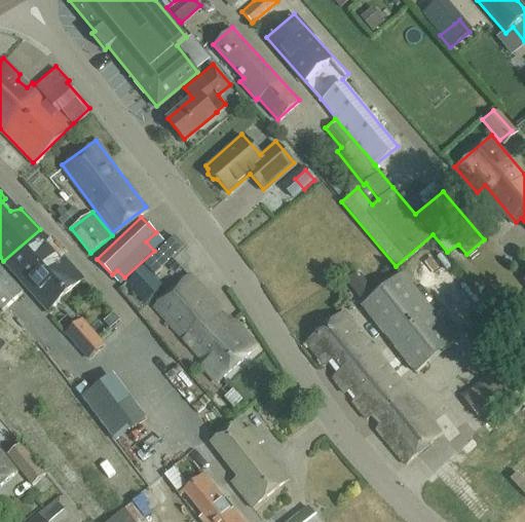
[(40,229),(3,261),(37,300),(46,309),(83,277),(75,268),(40,229)]
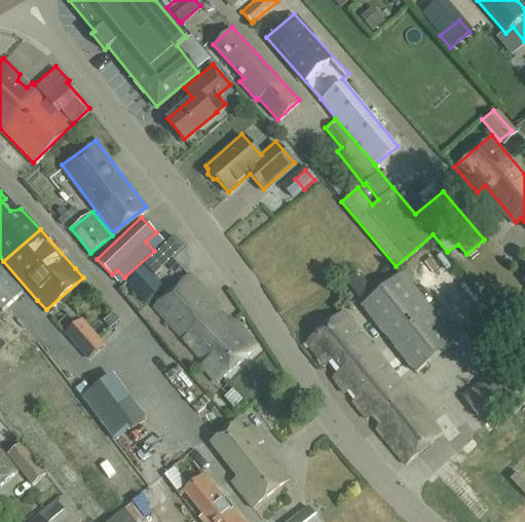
[(125,278),(145,301),(162,285),(143,264),(125,278)]
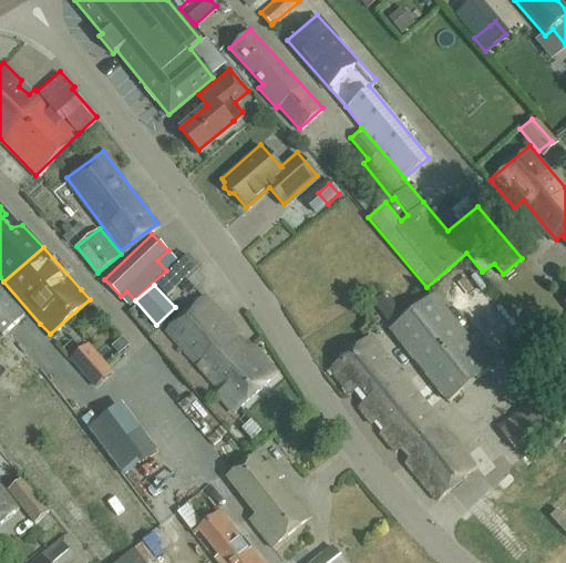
[(0,333),(1,334),(22,315),(0,289),(0,333)]
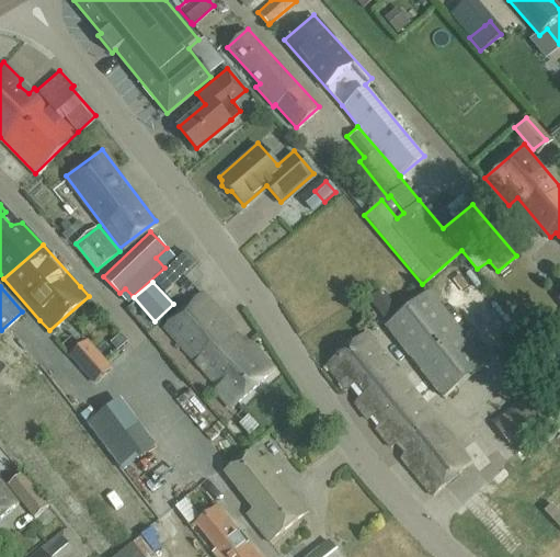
[(442,395),(484,361),(430,290),(386,325),(442,395)]
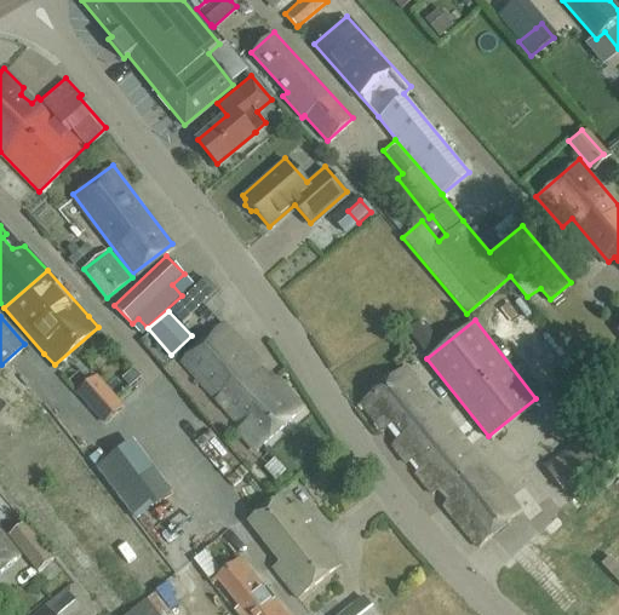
[(268,378),(259,368),(262,365),(227,327),(222,321),(181,358),(240,424),(236,427),(256,449),(302,406),(274,377),(268,378)]
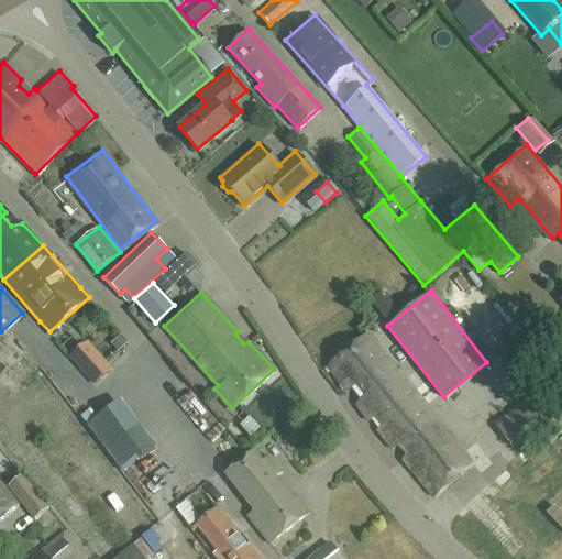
[(473,462),(366,331),(326,364),(346,390),(350,386),(359,397),(354,402),(367,418),(370,417),(376,426),(375,427),(390,447),(397,441),(406,452),(401,456),(429,490),(433,495),(440,490),(473,462)]
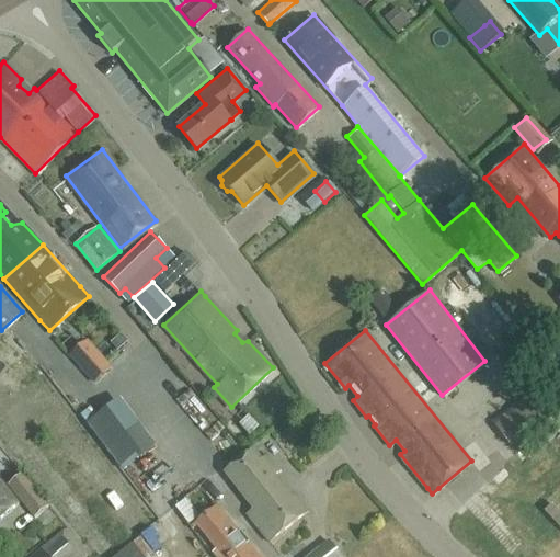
[(120,331),(109,340),(115,348),(126,339),(120,331)]
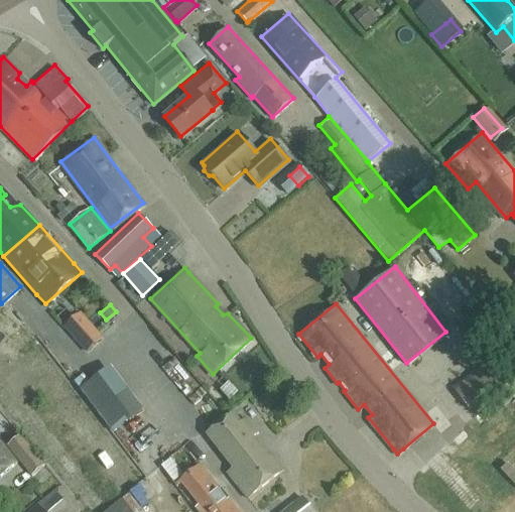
[(79,305),(61,321),(84,345),(100,331),(79,305)]
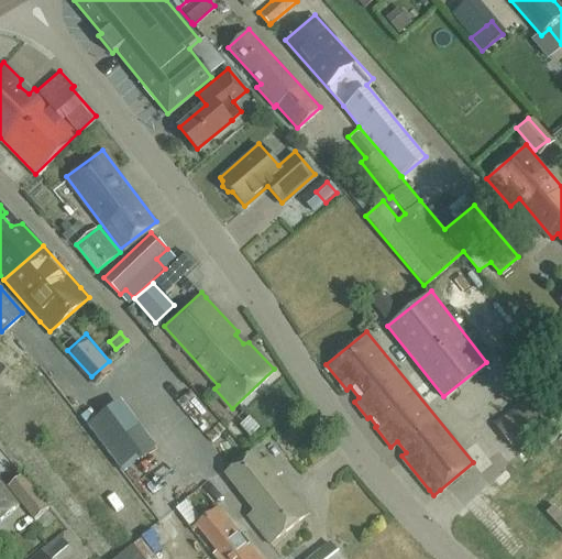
[(561,406),(561,390),(549,373),(553,370),(535,348),(514,364),(531,386),(491,418),(513,448),(561,406)]
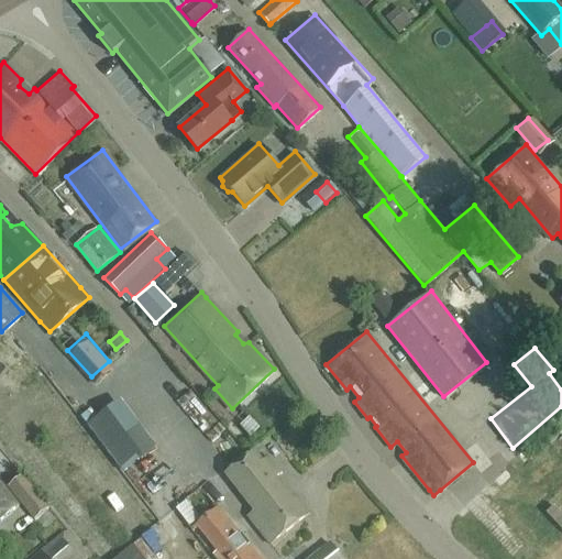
[(59,366),(50,376),(62,390),(73,380),(59,366)]
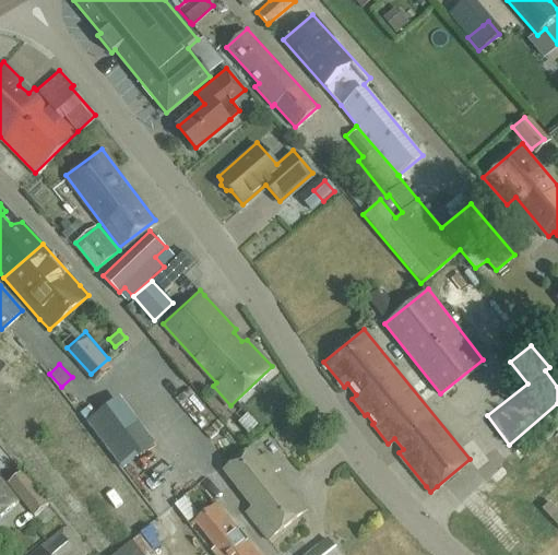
[(146,444),(113,399),(87,418),(121,463),(146,444)]
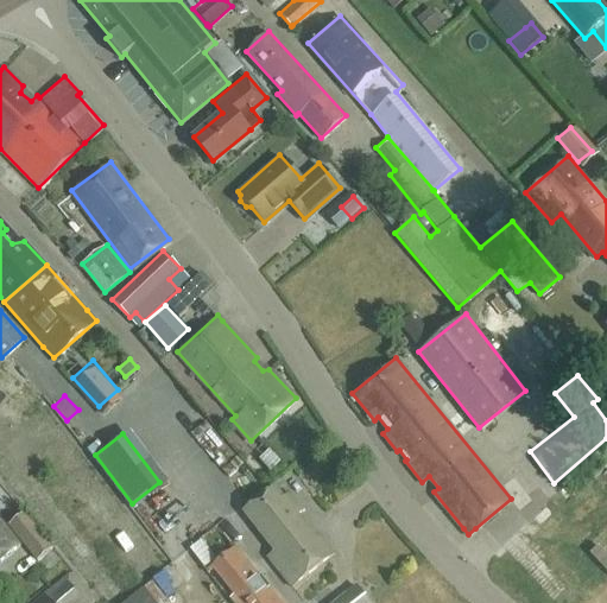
[(284,500),(273,486),(241,509),(272,550),(266,554),(289,584),(332,551),(318,534),(315,538),(295,512),(299,507),(290,495),(284,500)]
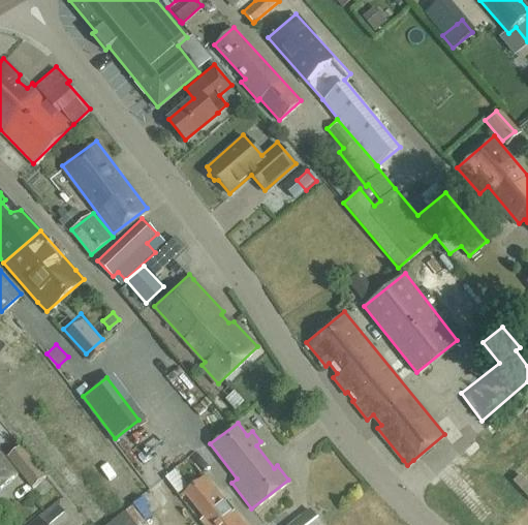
[(0,484),(16,472),(18,470),(31,487),(45,475),(20,443),(3,457),(0,453),(0,484)]
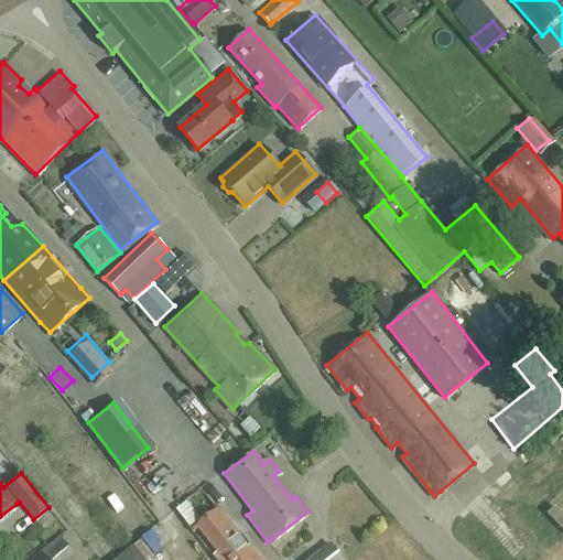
[(218,559),(261,559),(217,505),(195,524),(216,550),(213,552),(218,559)]
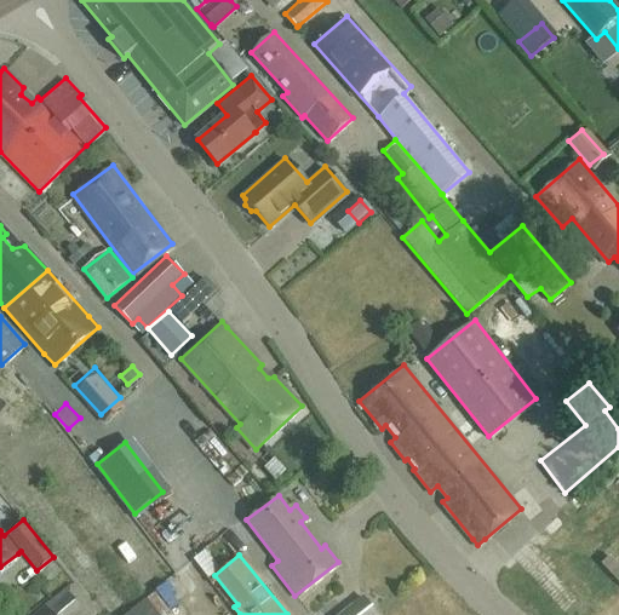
[(87,614),(92,611),(69,582),(29,614),(87,614)]
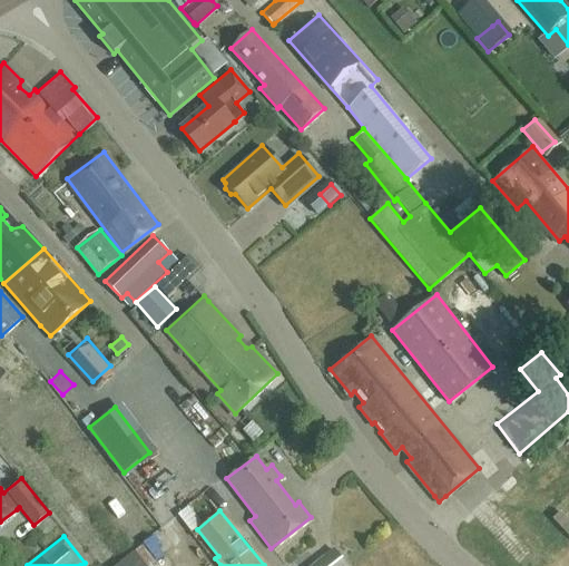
[(347,565),(332,546),(307,565),(347,565)]
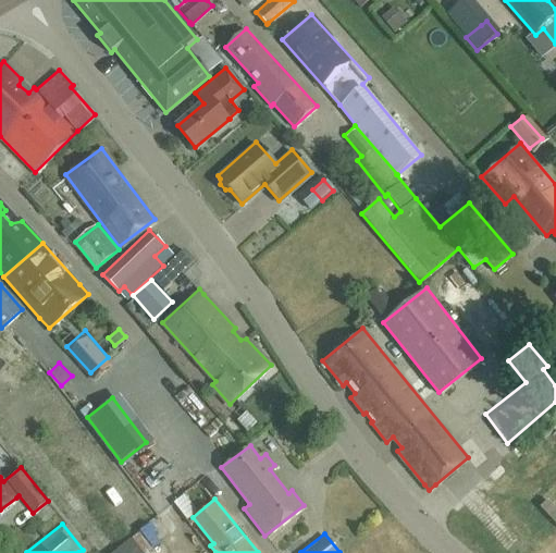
[(141,552),(128,537),(108,552),(141,552)]
